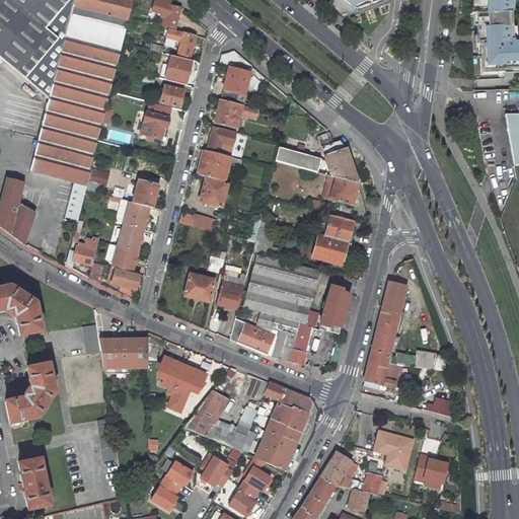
[(105,110),(132,0),(0,0),(0,58),(50,100),(30,170),(73,182),(64,220),(76,224),(84,194),(87,183),(90,172),(97,143),(102,125),(105,110)]
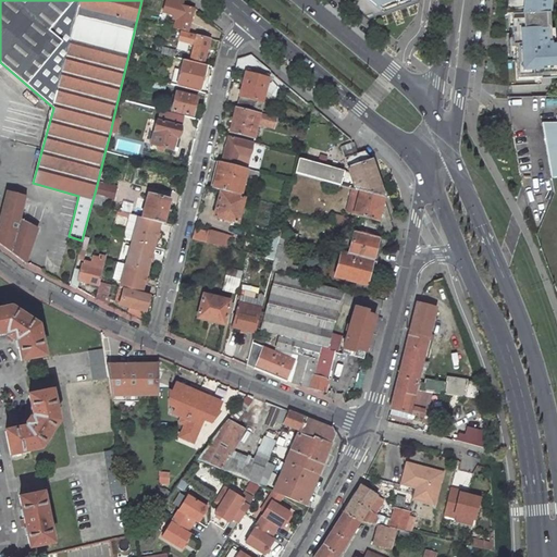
[(189,33),(195,9),(185,0),(164,0),(164,2),(159,26),(168,27),(181,31),(189,33)]
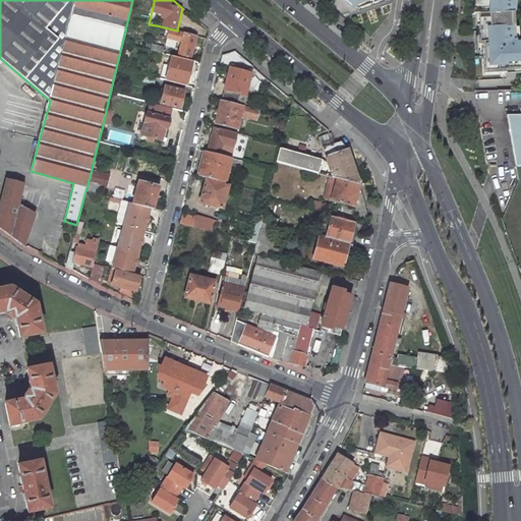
[(481,42),(482,56),(484,73),(505,72),(504,69),(520,67),(520,42),(513,43),(513,30),(509,30),(508,12),(509,0),(477,0),(476,12),(472,12),(472,14),(476,14),(477,42),(481,42)]
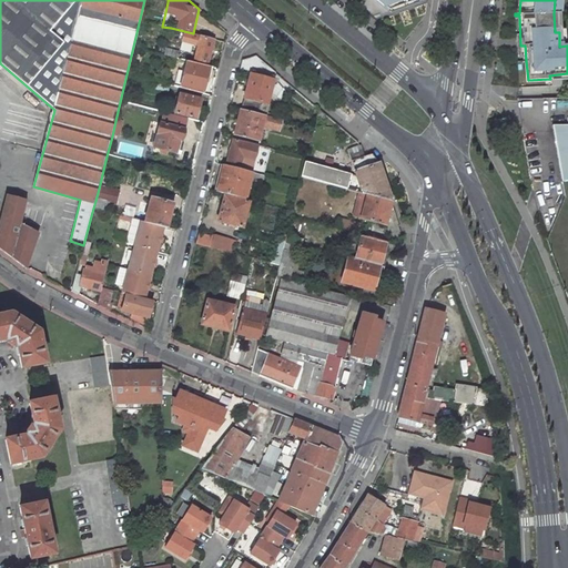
[(194,60),(210,63),(216,39),(193,33),(184,31),(183,32),(181,39),(181,41),(196,46),(194,60)]
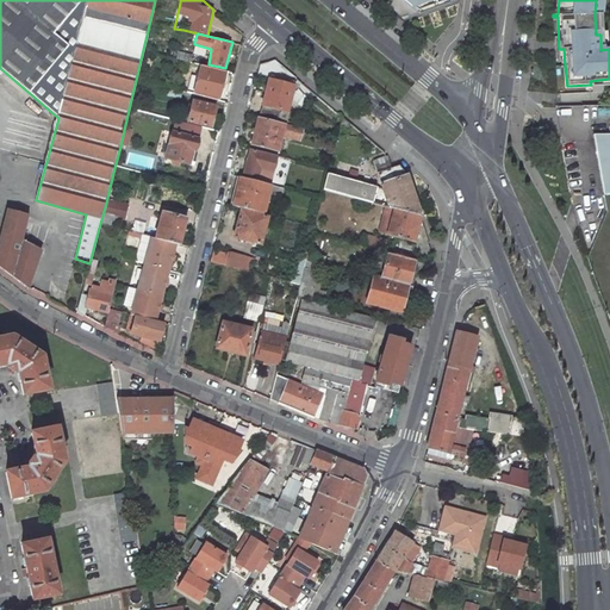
[(262,109),(290,114),(296,86),(297,78),(275,60),(260,66),(259,73),(268,76),(262,109)]
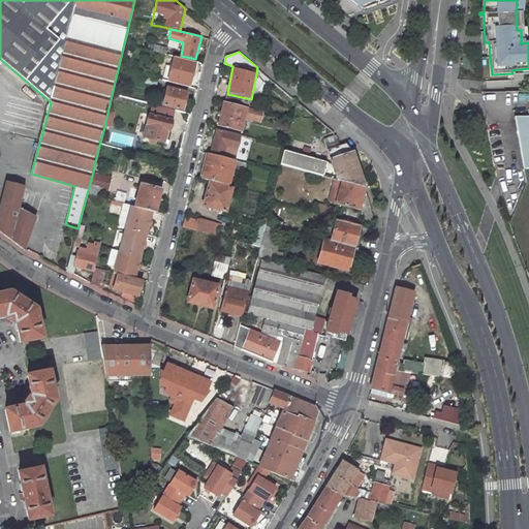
[(174,57),(167,81),(191,87),(197,62),(174,57)]
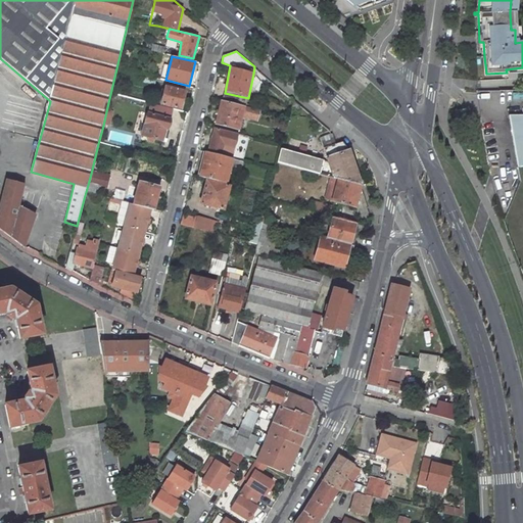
[(187,91),(164,86),(160,105),(182,111),(187,91)]
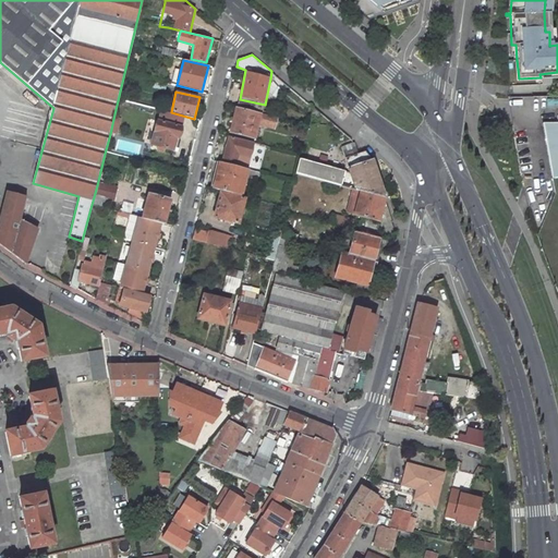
[(257,138),(259,126),(267,129),(275,131),(278,118),(270,116),(235,107),(229,134),(256,141),(257,138)]
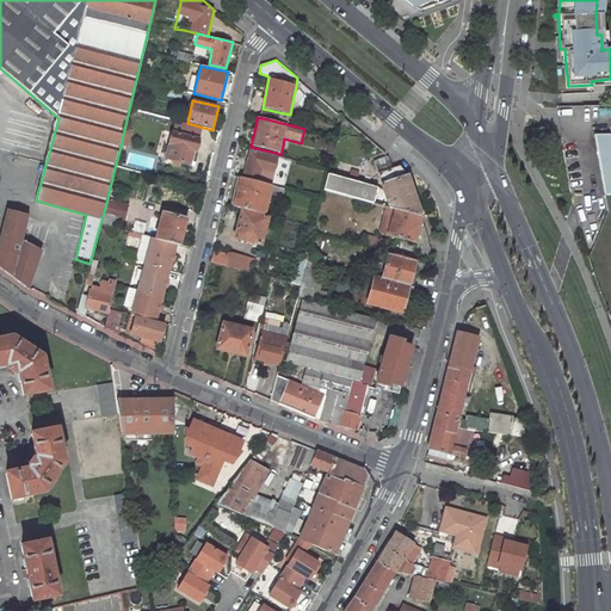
[(124,130),(121,147),(128,148),(133,133),(124,130)]
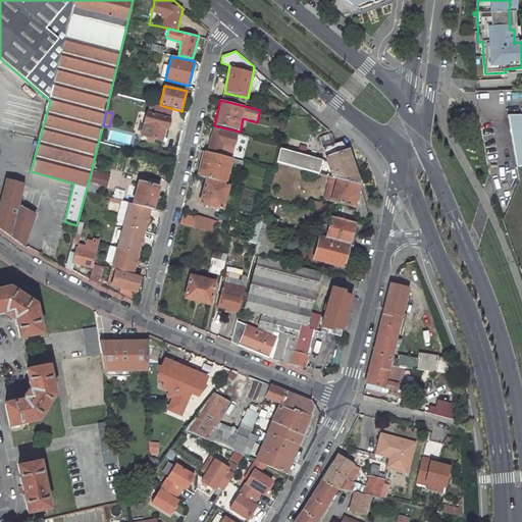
[(170,120),(147,114),(142,136),(161,142),(164,129),(167,131),(170,120)]
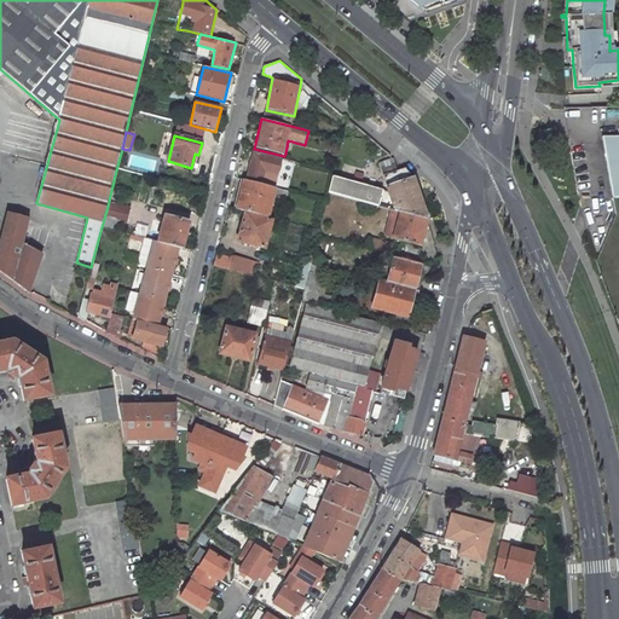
[(618,137),(601,137),(612,198),(618,196),(618,137)]
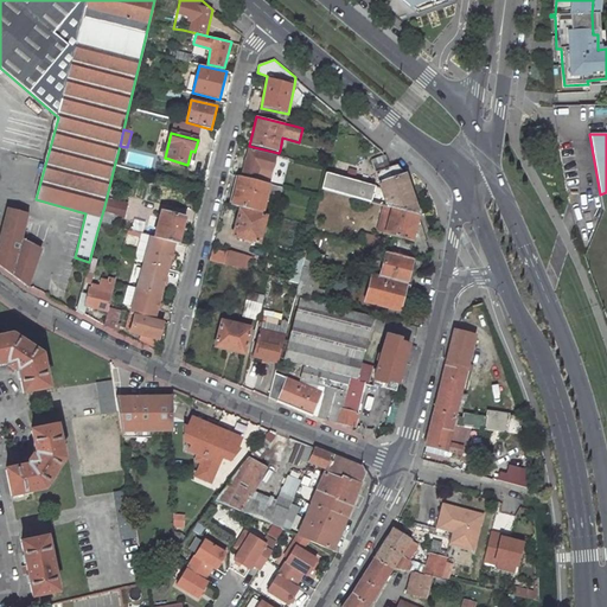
[(248,148),(241,174),(257,178),(259,168),(274,172),(278,157),(248,148)]
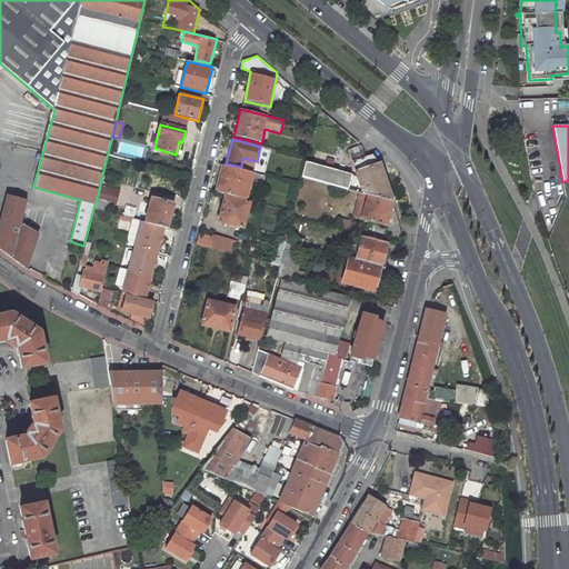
[(356,172),(382,162),(372,156),(366,158),(361,146),(349,150),(356,172)]
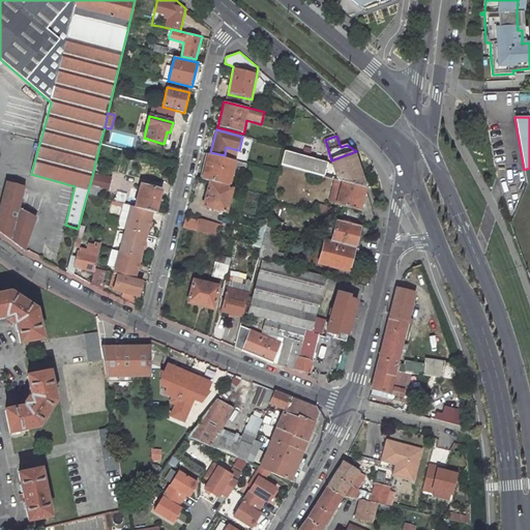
[(243,152),(236,151),(234,160),(238,162),(242,160),(243,152)]
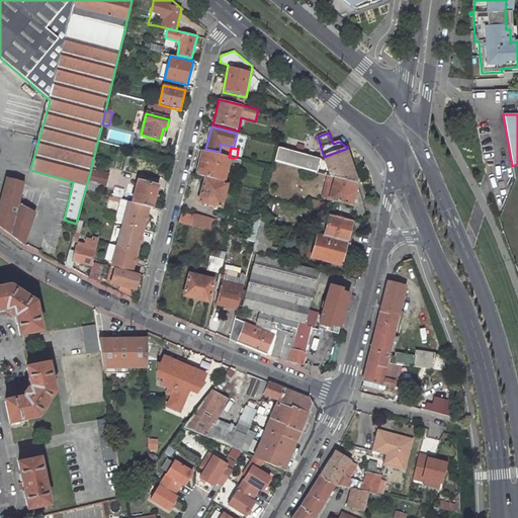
[(348,148),(324,157),(325,161),(327,176),(360,184),(348,148)]
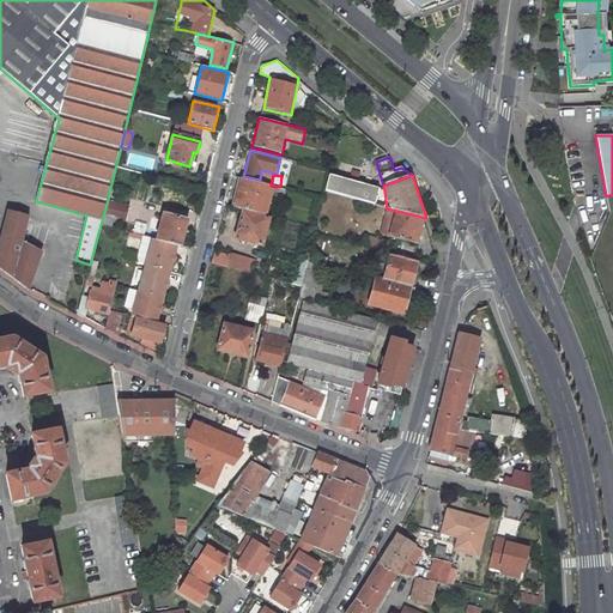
[(334,176),(331,176),(326,192),(387,208),(384,190),(334,176)]
